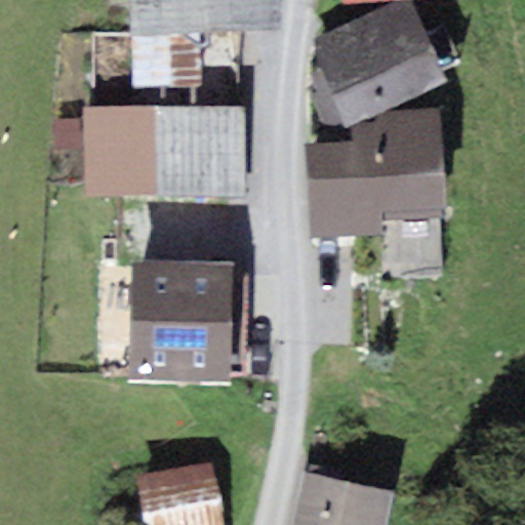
[(281,0),(131,0),(133,87),(204,86),(203,33),(282,32),(281,0)]
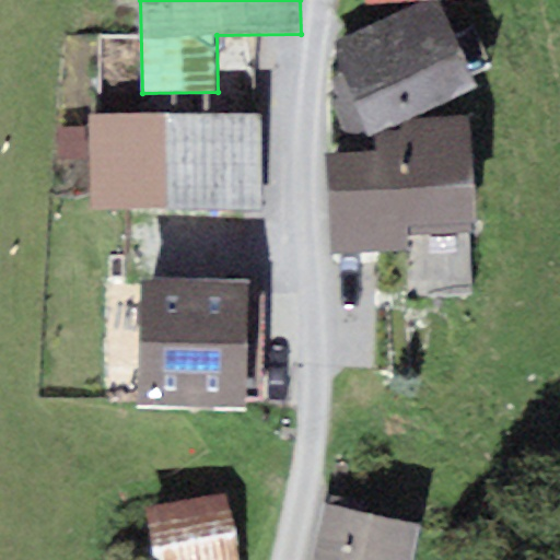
[(436,0),(434,0),(330,45),(369,133),(475,88),(436,0)]
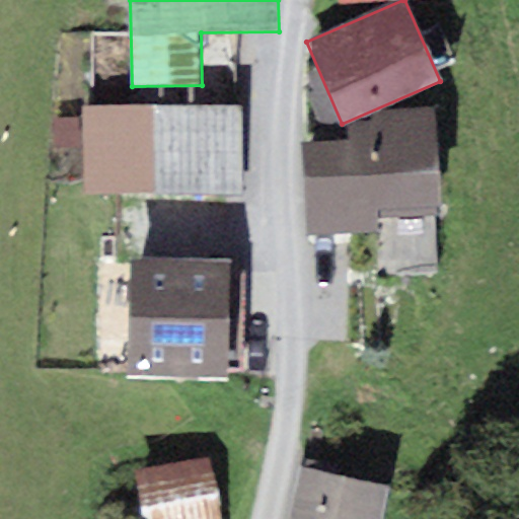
[(244,107),(82,109),(83,196),(245,195),(244,107)]
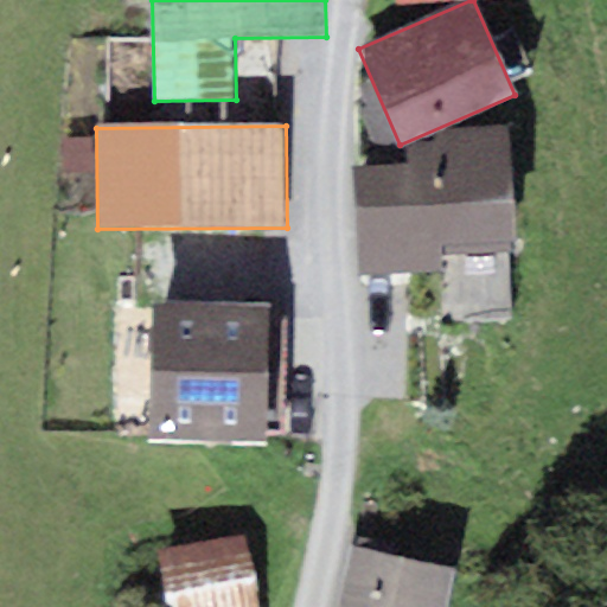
[(410,165),(353,167),(359,278),(442,273),(441,254),(516,250),(510,127),(436,131),(436,141),(409,144),(410,165)]
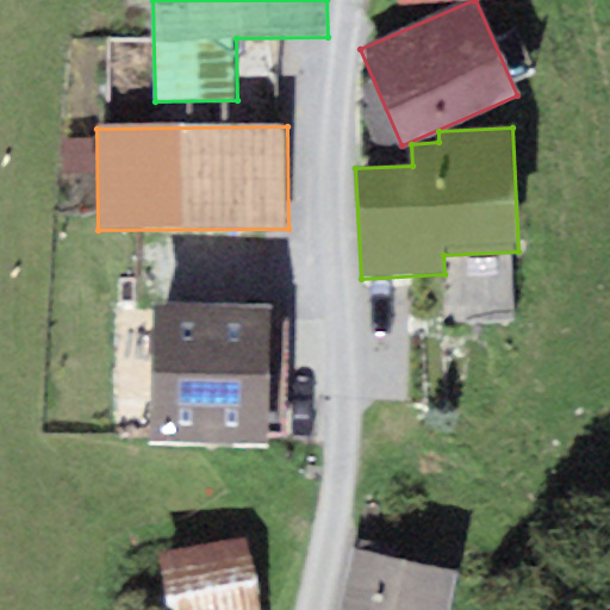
[(271,444),(271,307),(153,307),(153,443),(271,444)]
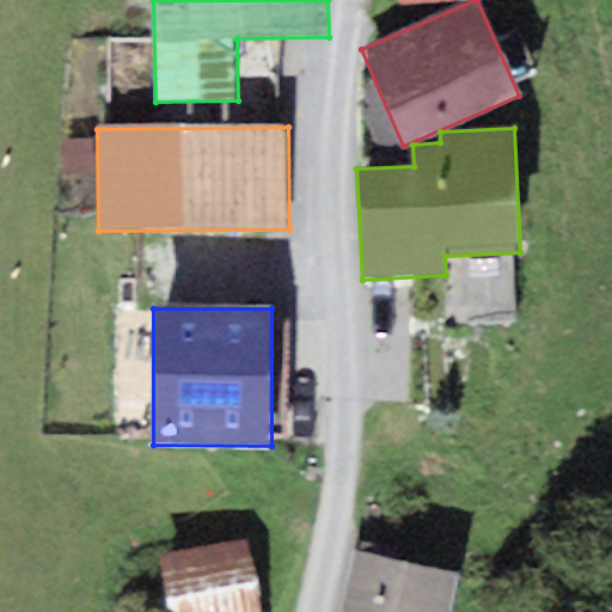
[(262,611),(249,539),(158,555),(167,611),(262,611)]
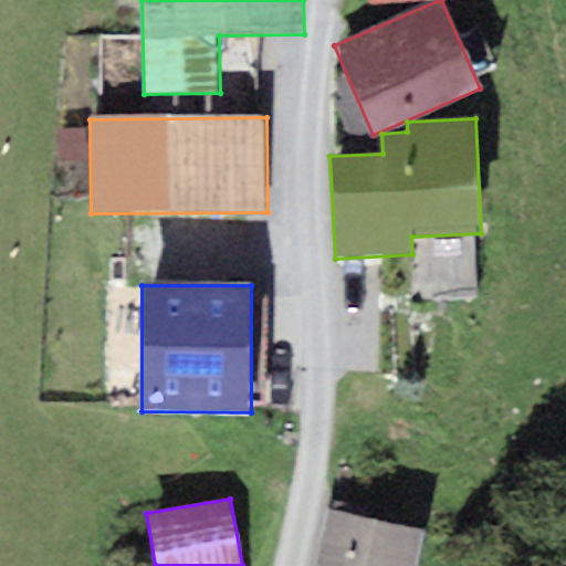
[(416,565),(423,530),(329,511),(317,565),(416,565)]
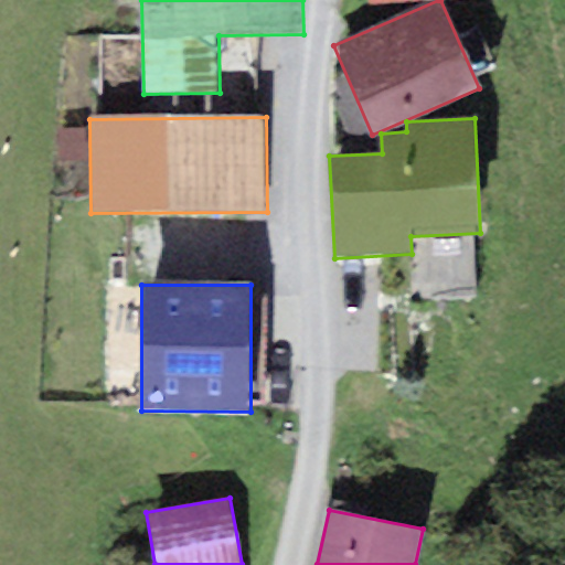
All buildings are outlined.
